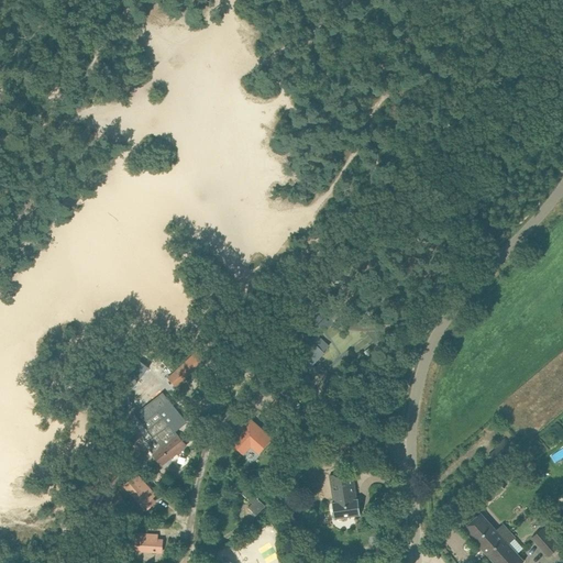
[(304,332),(290,345),(301,355),(297,360),(308,370),(324,352),(315,342),(304,332)]
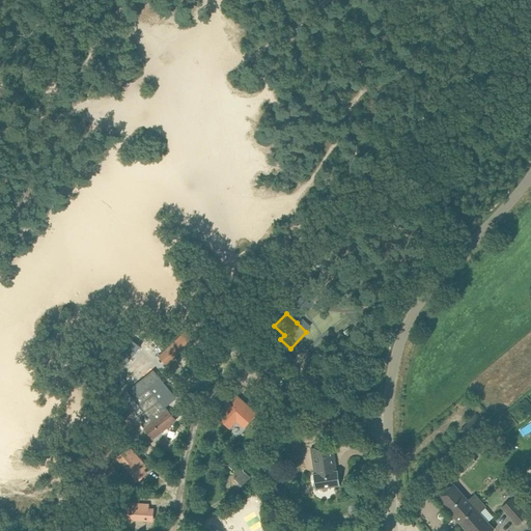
[(186,332),(158,357),(166,366),(193,341),(186,332)]
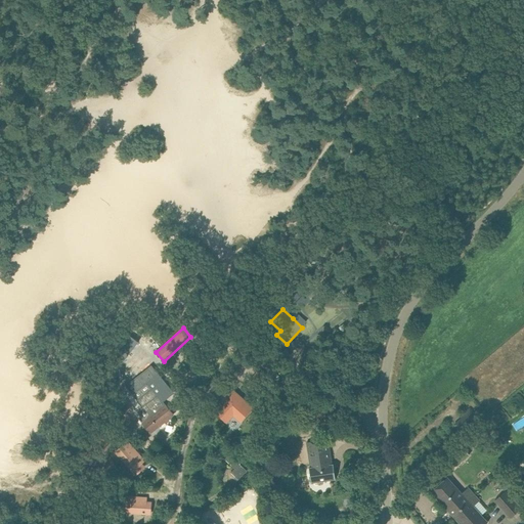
[(124,333),(107,357),(121,366),(138,342),(124,333)]
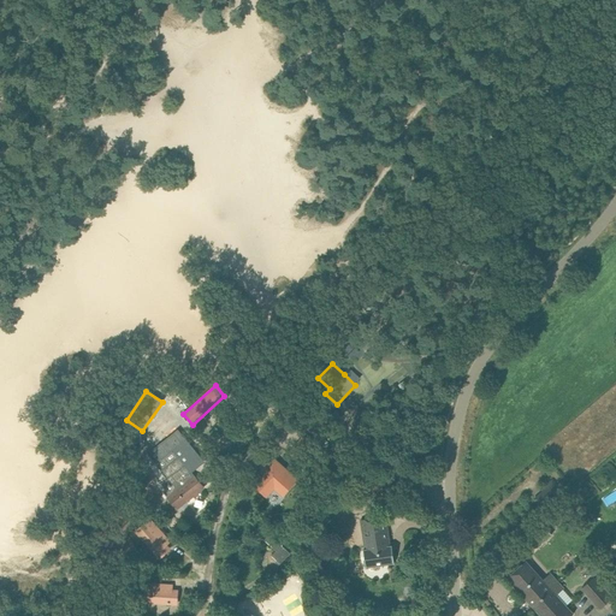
[(160,471),(167,479),(172,475),(181,486),(167,497),(177,509),(203,487),(194,477),(195,475),(178,456),(173,450),(182,443),(173,433),(154,449),(155,449),(150,454),(155,460),(160,456),(161,458),(155,463),(160,471)]
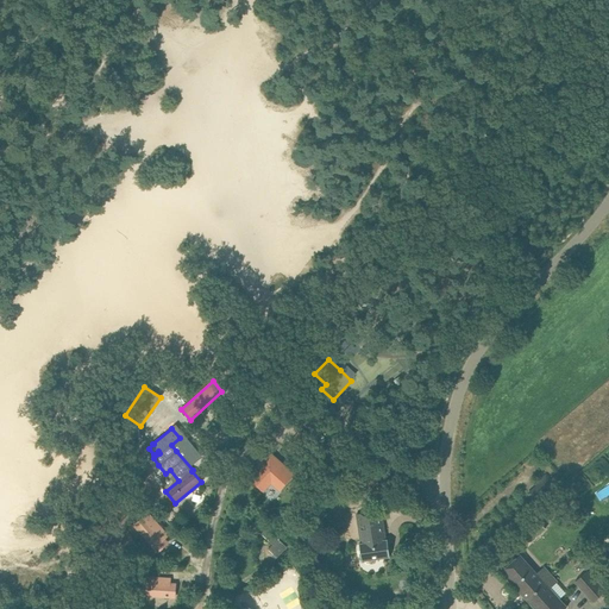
[(251,481),(261,489),(271,477),(282,488),(290,478),(280,469),(282,465),(270,453),(262,462),(264,463),(259,468),(262,469),(251,481)]
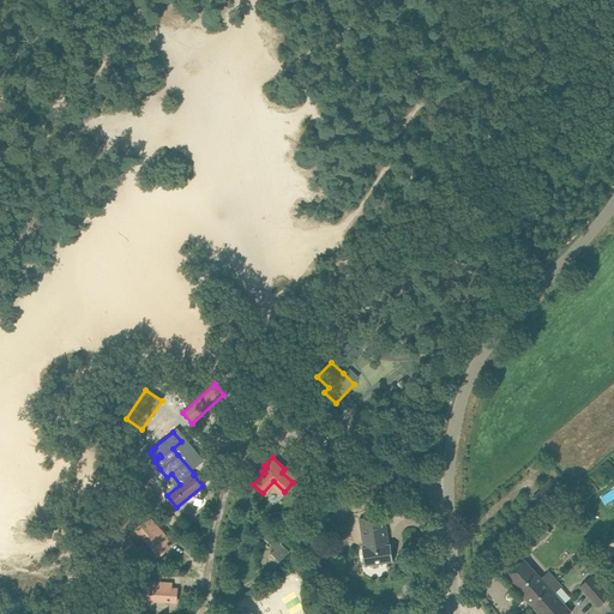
[(551,479),(545,483),(549,491),(546,494),(551,499),(560,492),(555,486),(557,485),(551,479)]
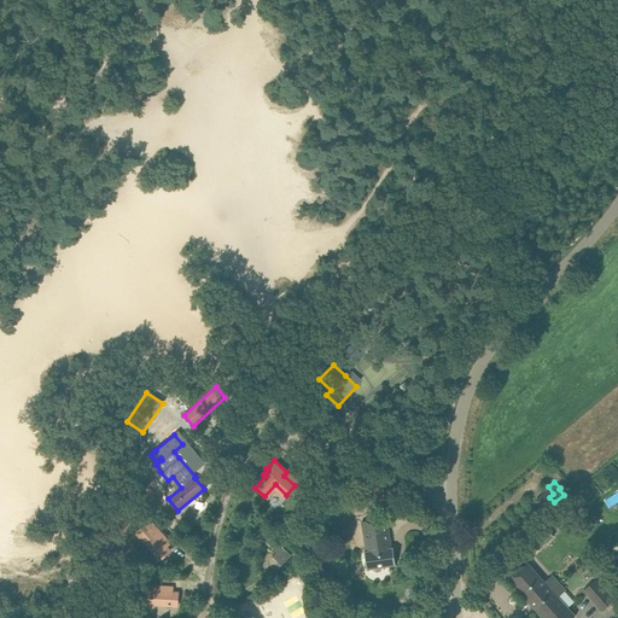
[(375,534),(363,536),(366,552),(365,552),(367,570),(396,565),(394,547),(391,548),(386,518),(374,520),(375,534)]
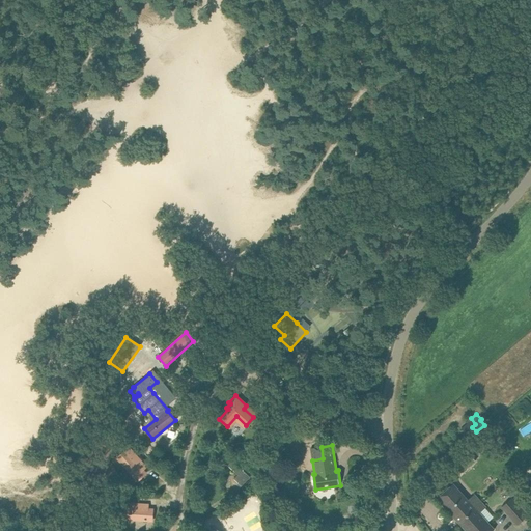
[(472,447),(454,464),(463,473),(480,456),(472,447)]
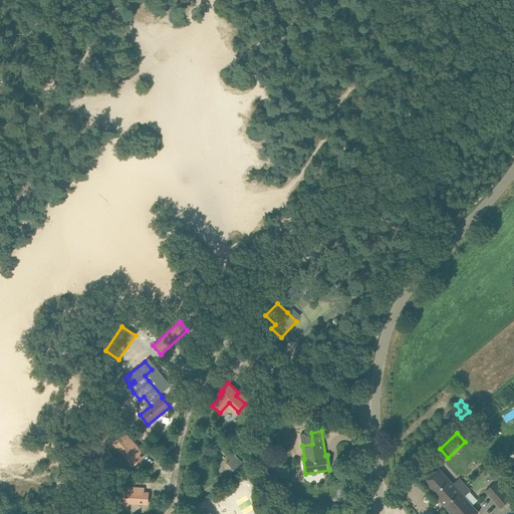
[(140,452),(123,434),(111,444),(129,463),(140,452)]
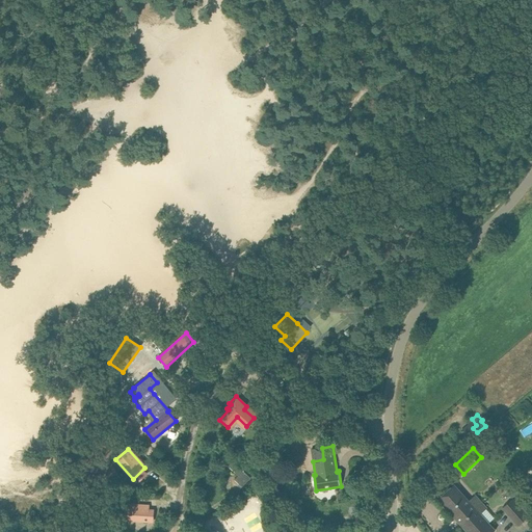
[(250,478),(234,461),(229,467),(238,476),(235,480),(242,487),(250,478)]
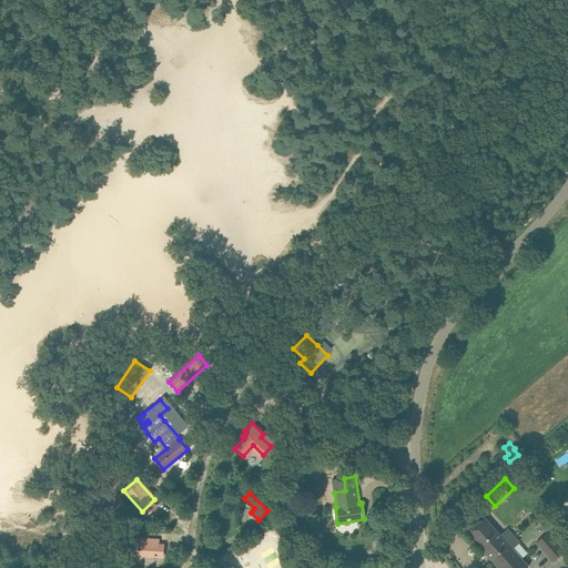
[(267,515),(262,519),(267,525),(272,519),(272,518),(267,515)]
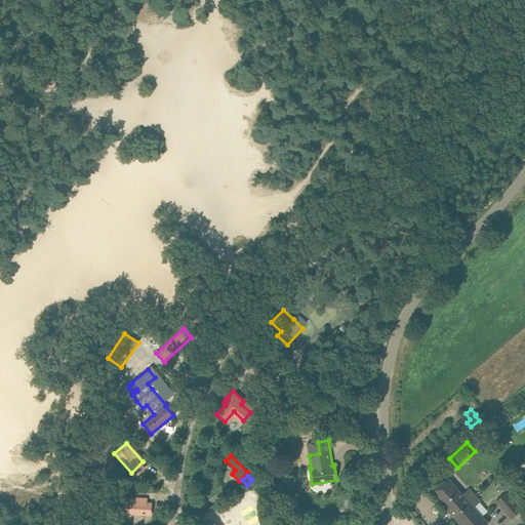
[(448,478),(432,492),(453,517),(476,496),(469,488),(467,491),(468,492),(463,495),(454,486),(448,478)]
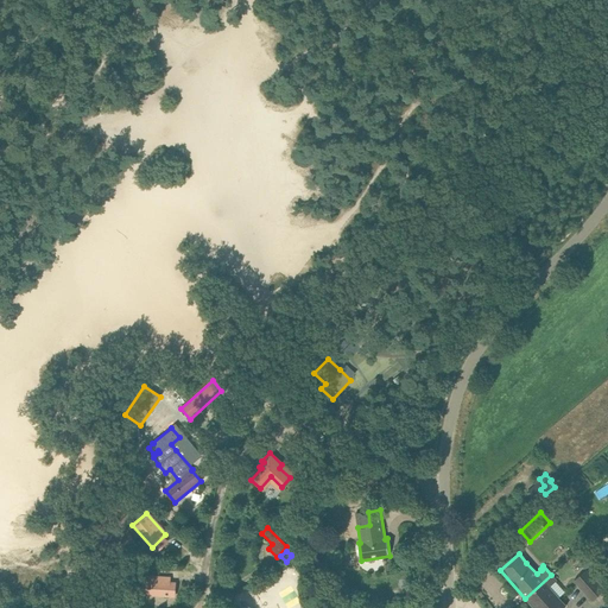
[(605,590),(588,572),(575,584),(590,602),(605,590)]
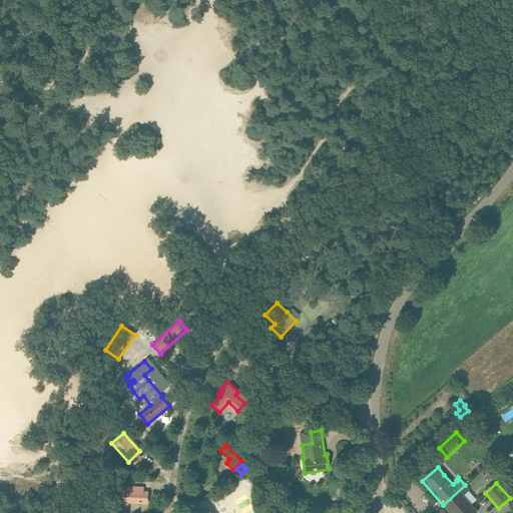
[(465,485),(443,505),(450,512),(475,512),(477,511),(463,496),(469,490),(465,485)]
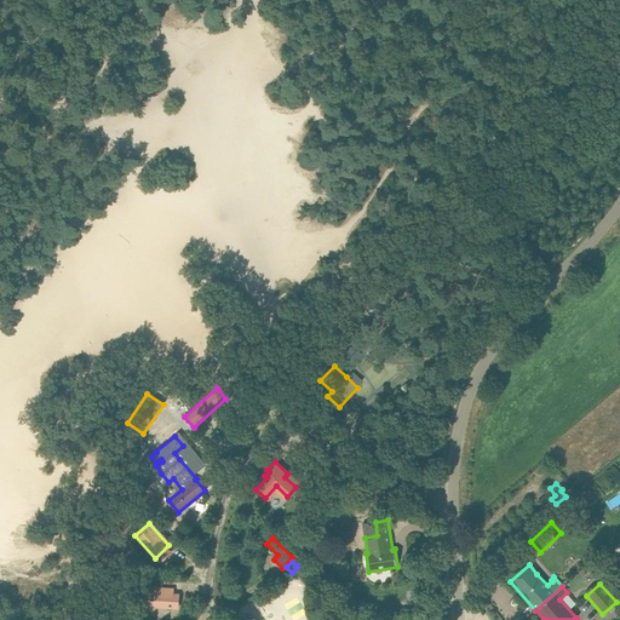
[(172,589),(143,587),(142,607),(171,608),(172,589)]
